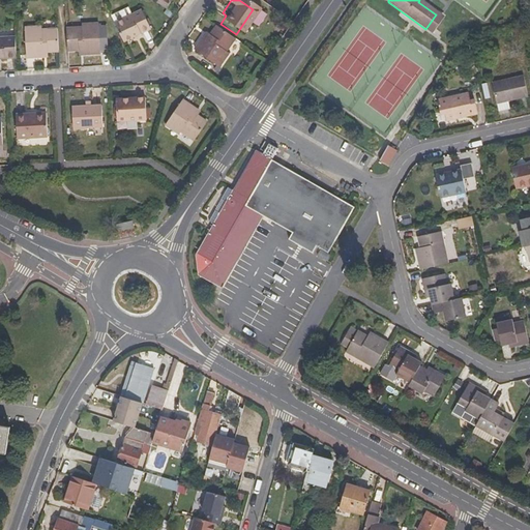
[(143,29),(134,8),(121,15),(117,6),(104,13),(116,40),(143,29)]
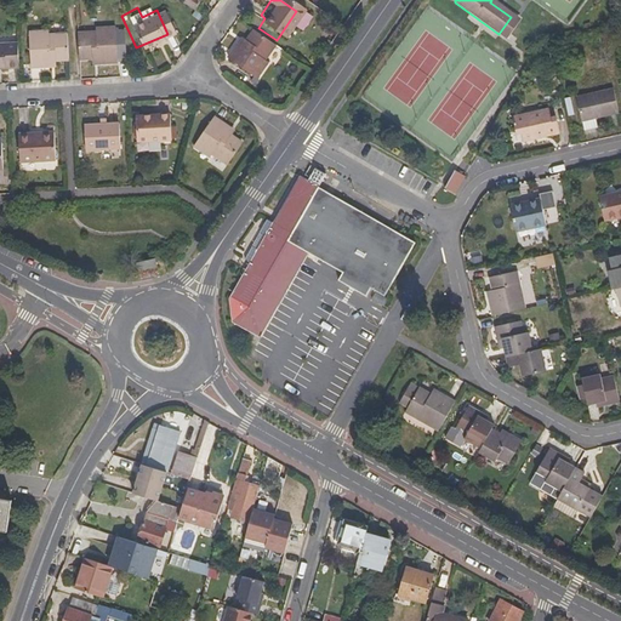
[(108,62),(108,26),(86,26),(86,32),(72,32),(72,55),(81,55),(89,55),(89,62),(108,62)]
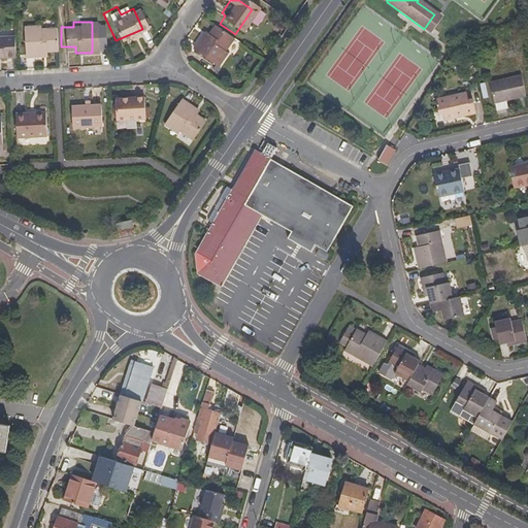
[(52,47),(51,27),(36,27),(36,23),(18,23),(20,55),(33,55),(36,51),(36,47),(42,47),(52,47)]
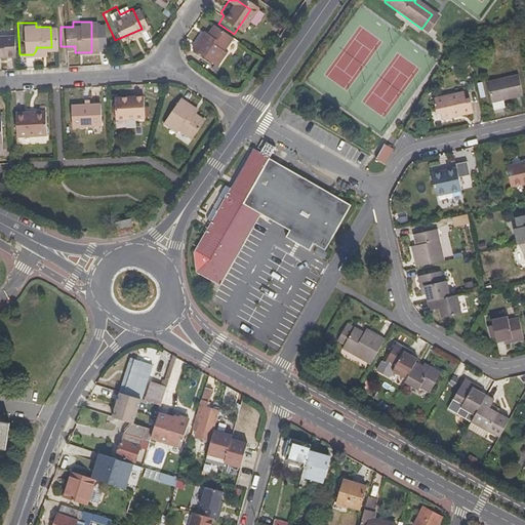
[(215,53),(225,40),(207,27),(201,36),(197,41),(193,37),(184,50),(210,69),(219,55),(215,53)]
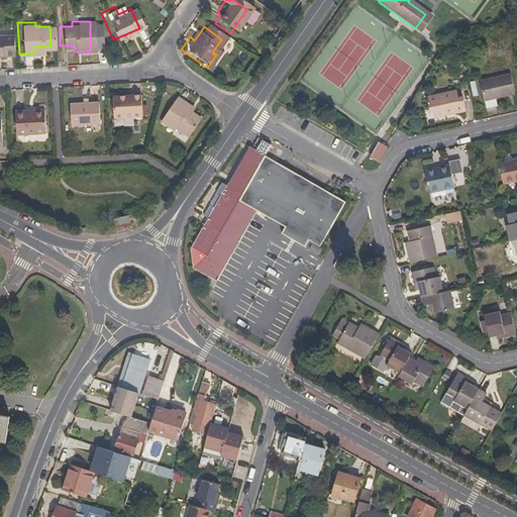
[(0,55),(9,56),(8,32),(0,32),(0,55)]
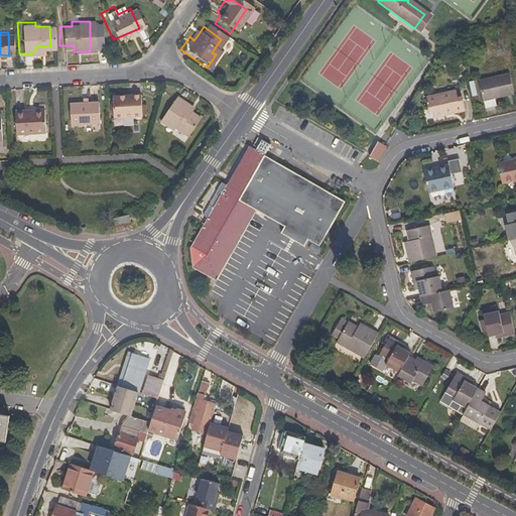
[(514,92),(509,71),(478,78),(484,103),(499,100),(498,95),(514,92)]
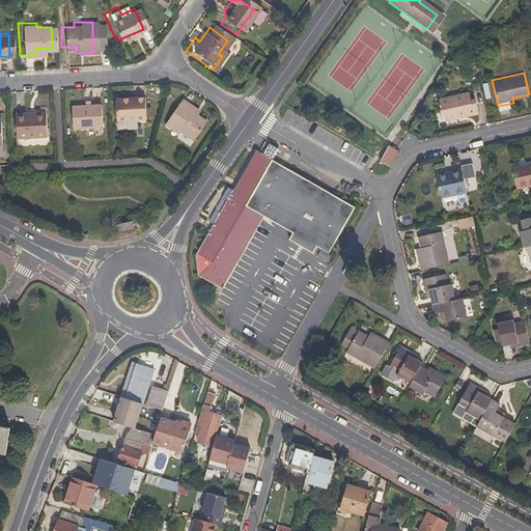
[(478,112),(476,100),(472,101),(470,92),(438,99),(441,112),(444,111),(446,119),(478,112)]
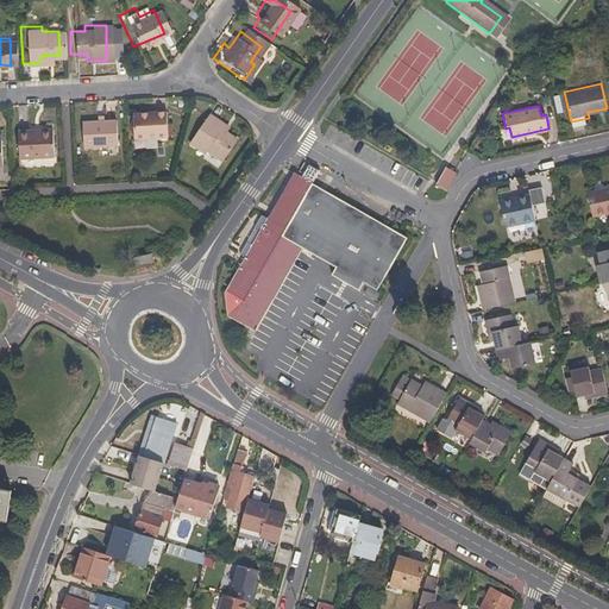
[(157,137),(157,112),(126,113),(126,137),(157,137)]
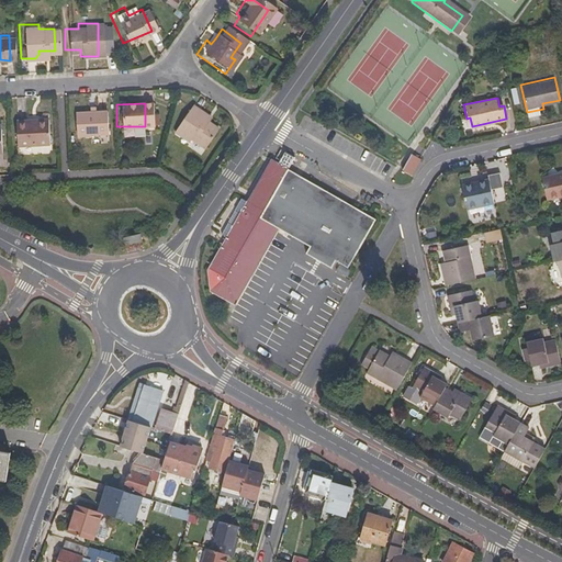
[(204,124),(199,121),(203,115),(189,107),(170,133),(184,143),(188,138),(202,148),(214,132),(204,124)]
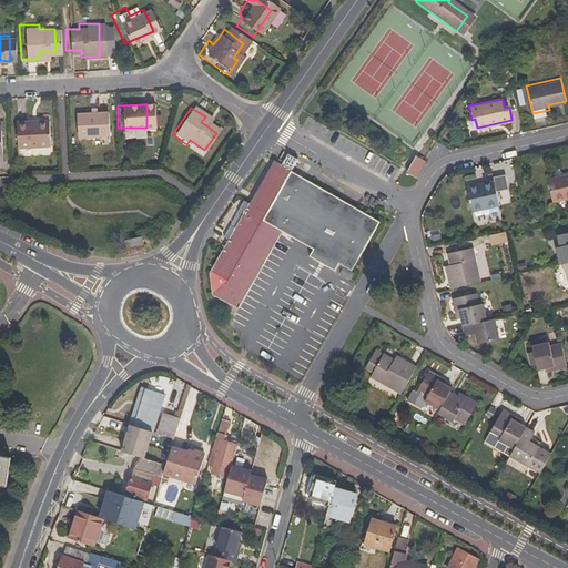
[(101,135),(100,112),(69,112),(69,135),(101,135)]
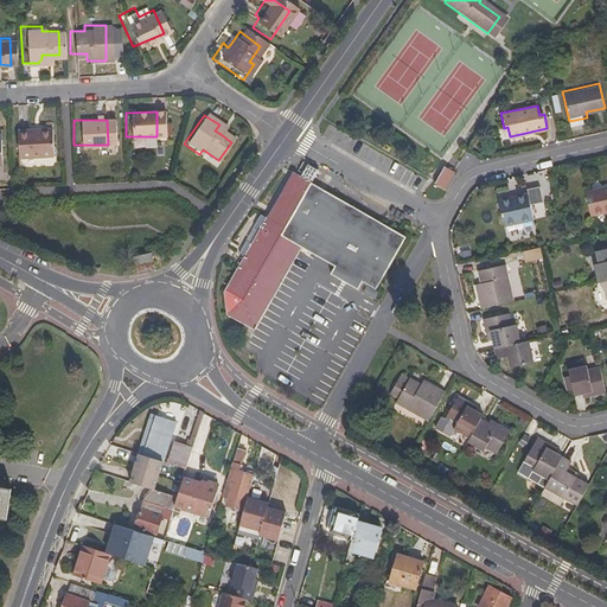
[(45,155),(45,126),(29,126),(29,131),(8,131),(8,155),(45,155)]
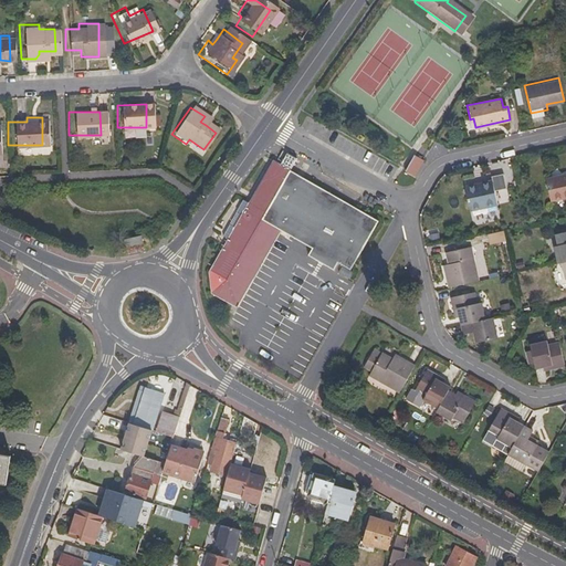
[(417,173),(427,156),(415,149),(405,166),(417,173)]
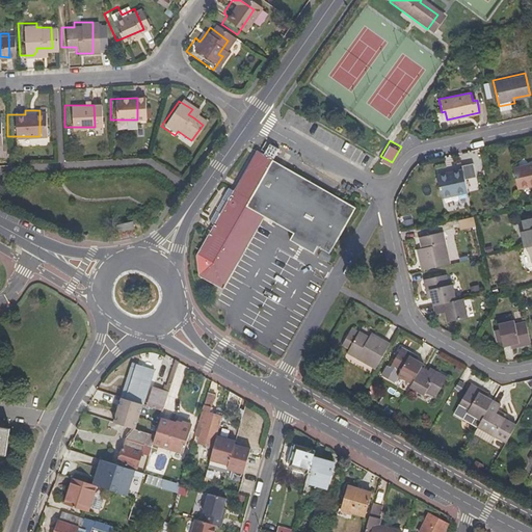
[(328,254),(354,206),(271,160),(276,151),(268,145),(263,155),(258,153),(235,192),(229,189),(211,222),(216,225),(198,257),(201,281),(218,290),(260,215),(265,218),(292,234),(288,241),(313,256),(318,247),(328,254)]
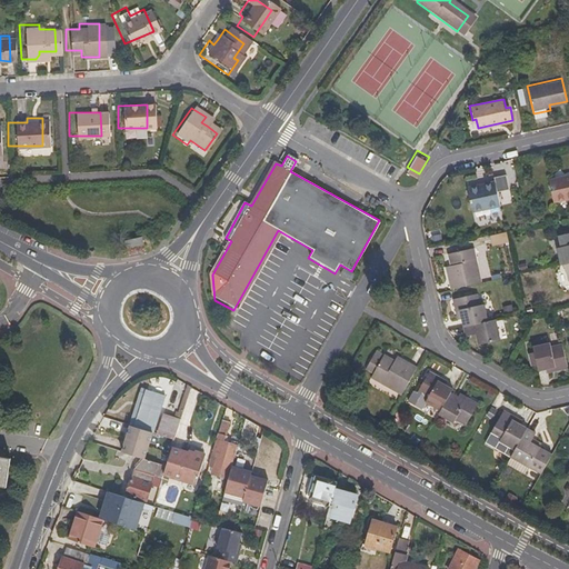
[(493,162),(495,169),(502,168),(503,176),(509,176),(510,187),(515,186),(511,160),(493,162)]
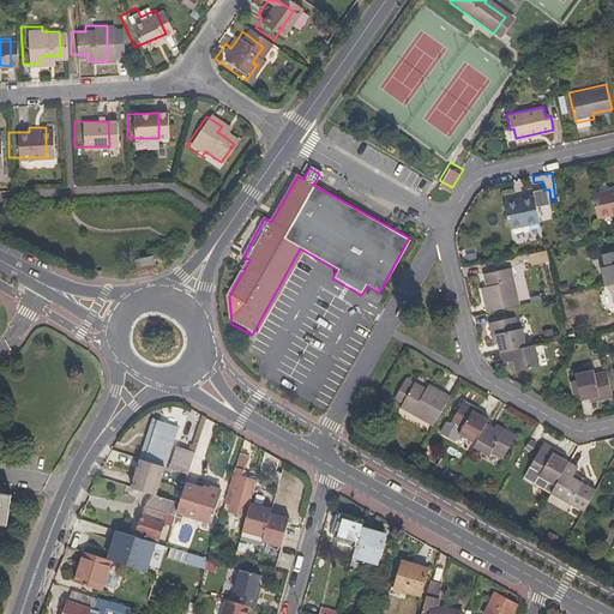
[(613,185),(590,191),(596,212),(613,208),(613,185)]
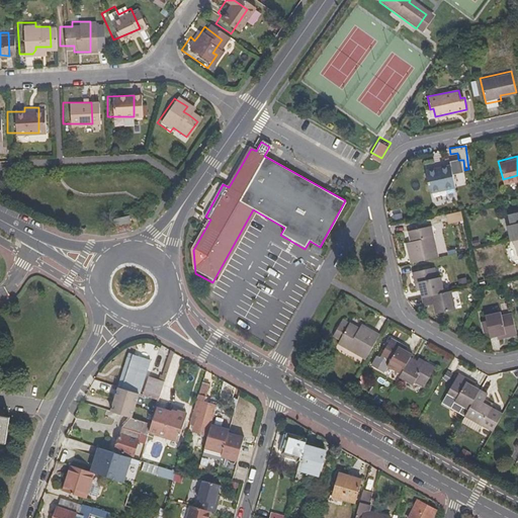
[(453,184),(449,163),(425,168),(429,189),(453,184)]
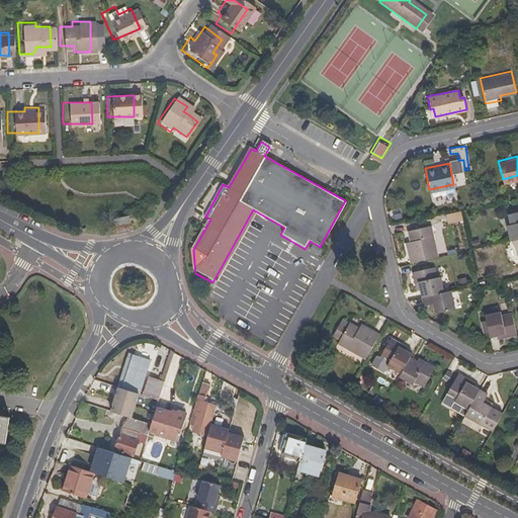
[(218,284),(258,212),(253,209),(212,282),(218,284)]
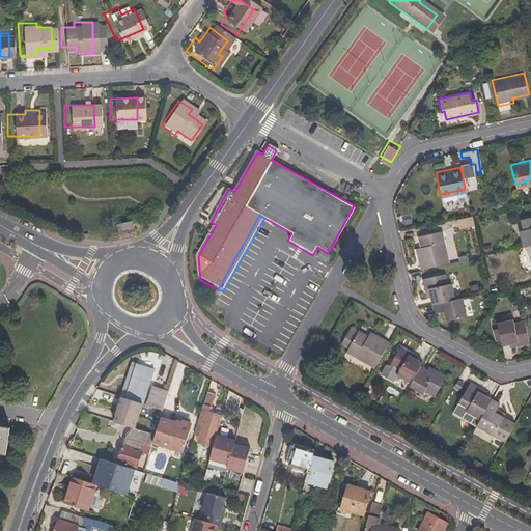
[(474,225),(472,216),(459,219),(462,228),(474,225)]
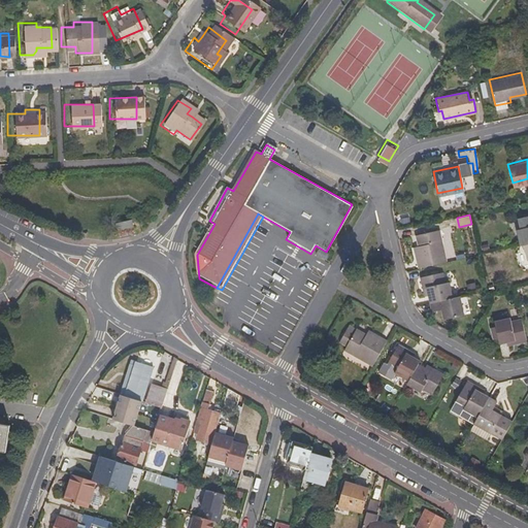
[(527,242),(527,217),(519,219),(521,230),(517,231),(520,245),(525,244),(527,242)]
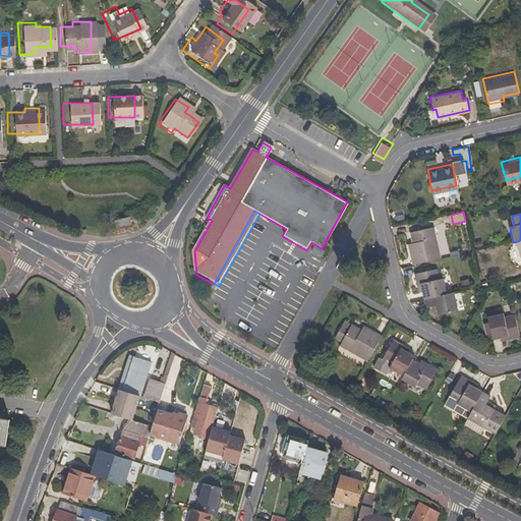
[(114,222),(116,228),(131,224),(130,218),(114,222)]
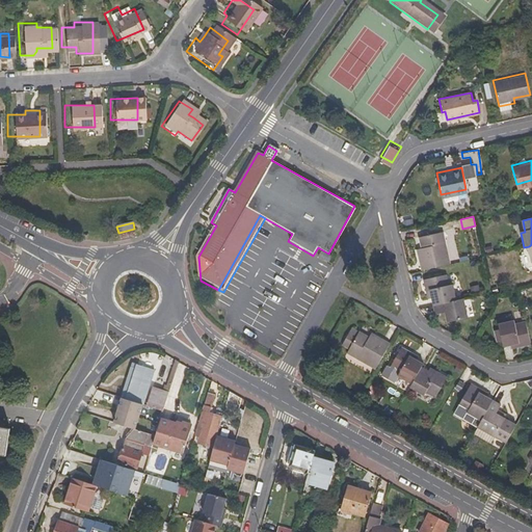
[(449,264),(442,232),(418,238),(421,254),(418,254),(422,270),(449,264)]
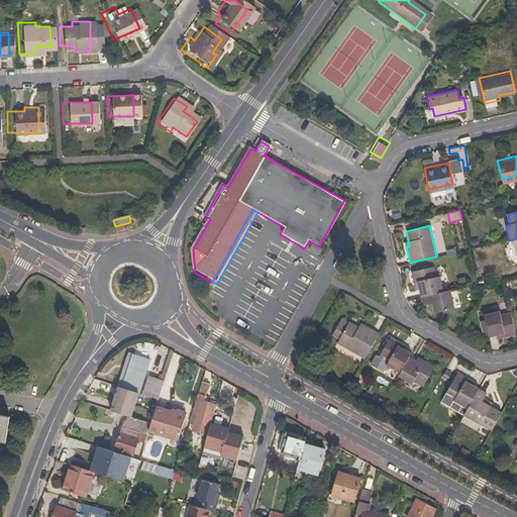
[(441,292),(438,278),(434,278),(432,267),(411,272),(413,283),(417,283),(420,297),(441,292)]
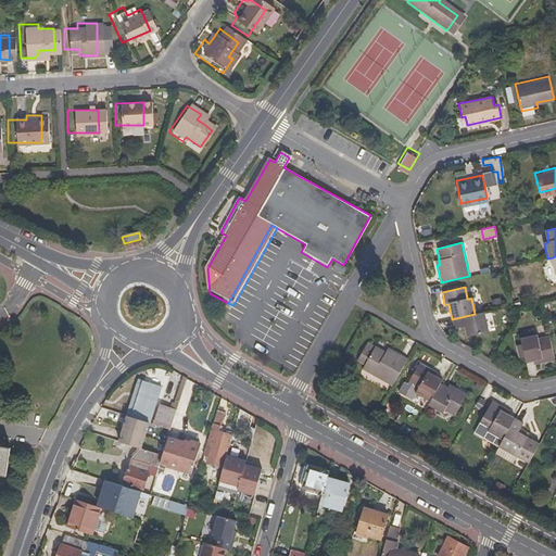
[(488,333),(483,313),(475,314),(452,319),(454,329),(464,327),(466,338),(488,333)]
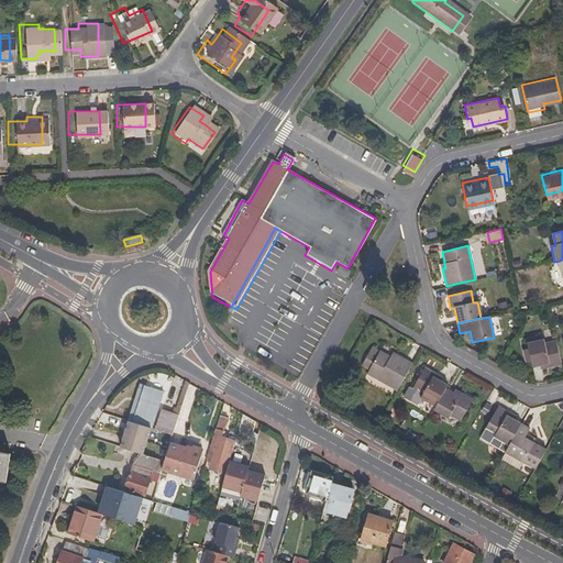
[(562,365),(558,341),(544,344),(543,340),(528,343),(533,367),(549,364),(550,368),(562,365)]
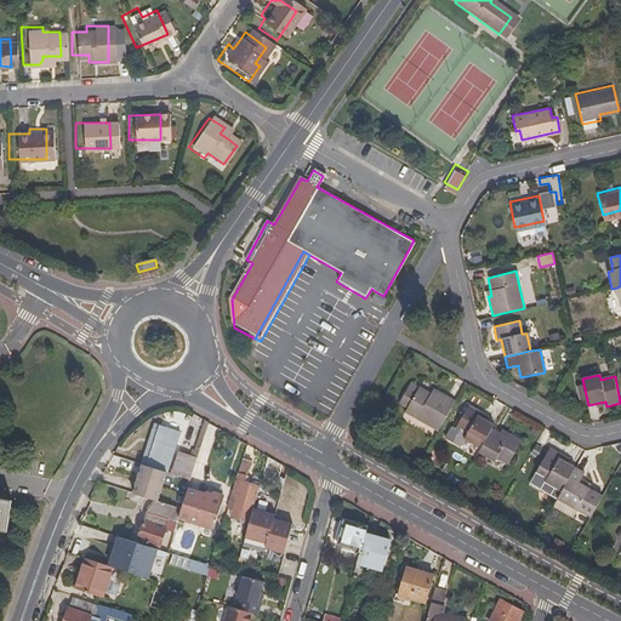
[(437,423),(453,396),(436,386),(433,391),(417,382),(416,383),(414,388),(405,383),(397,399),(404,404),(406,404),(405,406),(437,423)]
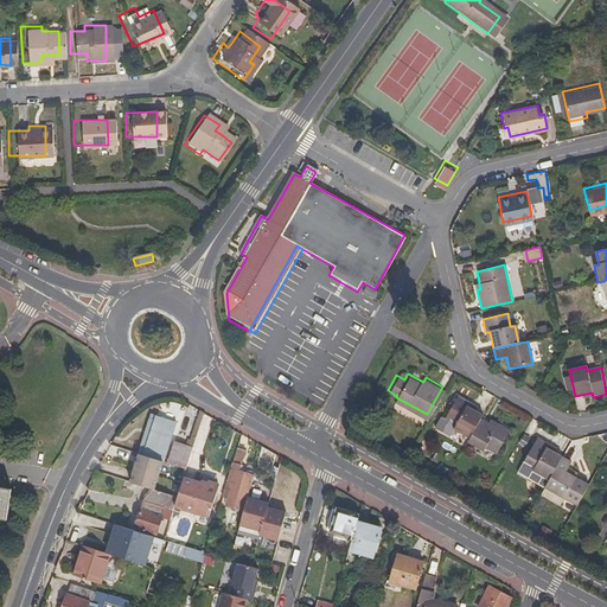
[(479,414),(483,409),(467,401),(467,396),(455,390),(441,414),(454,421),(453,425),(468,433),(479,414)]
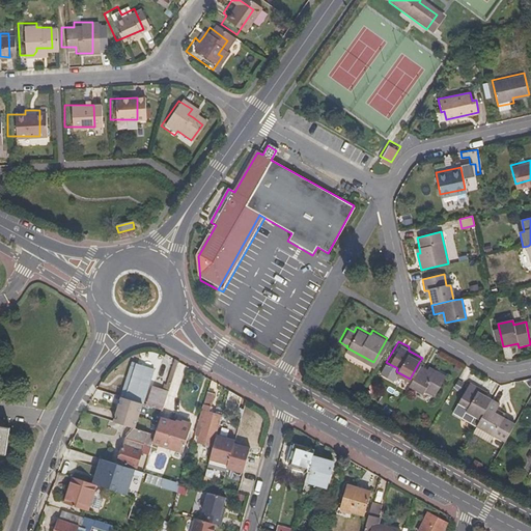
[(434,391),(444,372),(434,367),(432,369),(419,362),(410,379),(408,383),(421,389),(423,386),(434,391)]
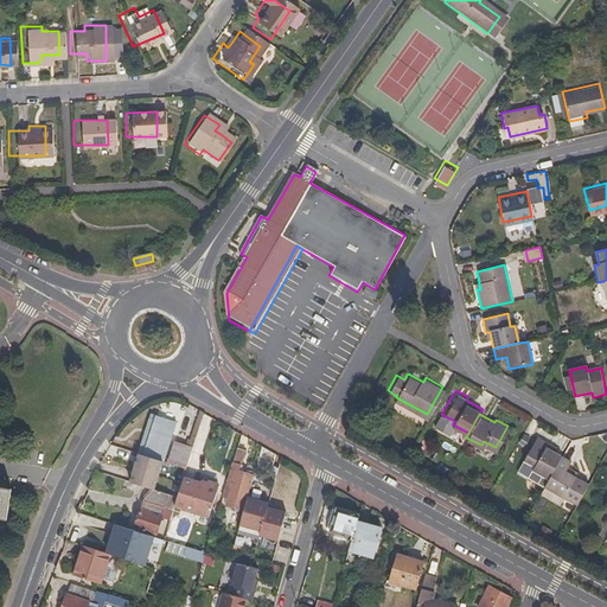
[(164,461),(177,421),(158,415),(157,420),(149,417),(139,453),(140,454),(164,461)]
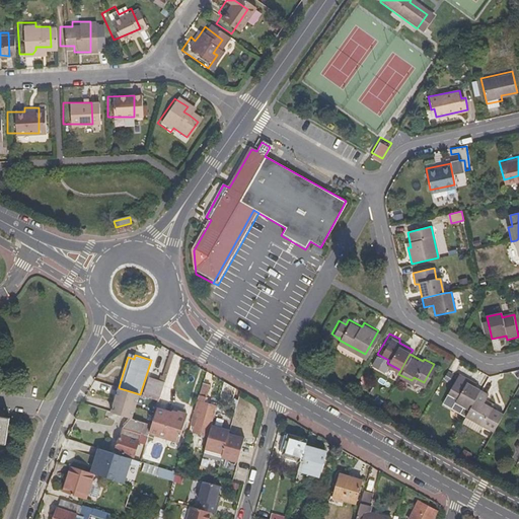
[(465,410),(479,384),(467,378),(468,375),(457,369),(442,397),(465,410)]
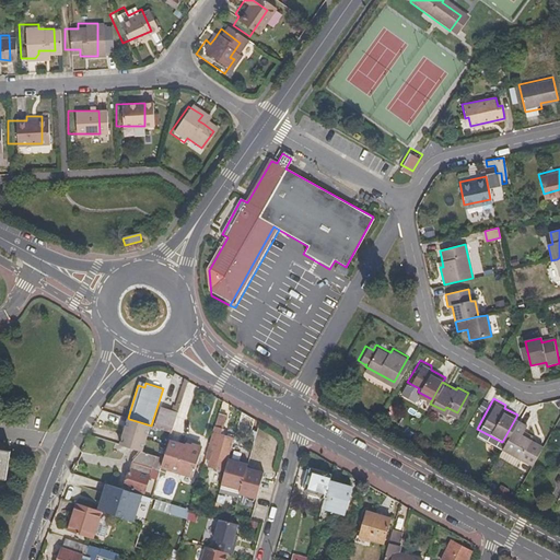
[(173,432),(178,415),(160,409),(154,427),(173,432)]
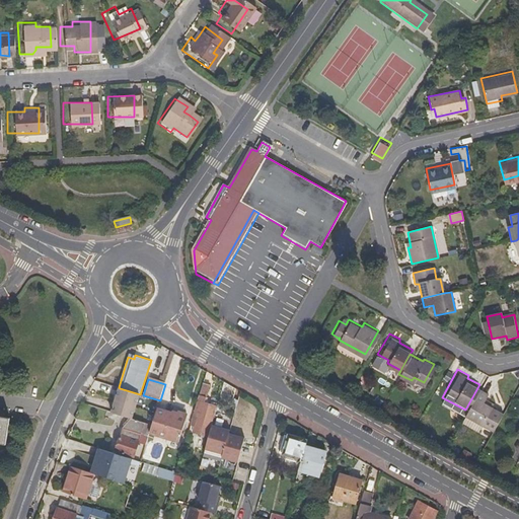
[(207,438),(216,405),(205,403),(201,402),(203,397),(206,398),(210,386),(203,384),(196,408),(200,409),(195,427),(193,433),(207,438)]
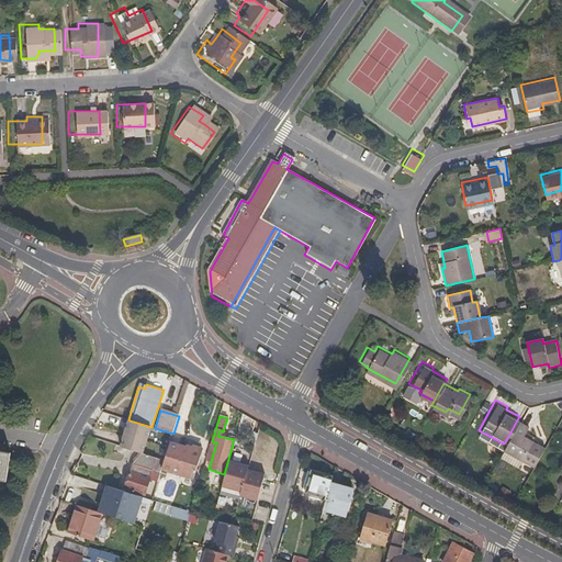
[(534,461),(544,440),(523,429),(528,420),(519,416),(504,444),(497,454),(515,463),(520,454),(534,461)]
